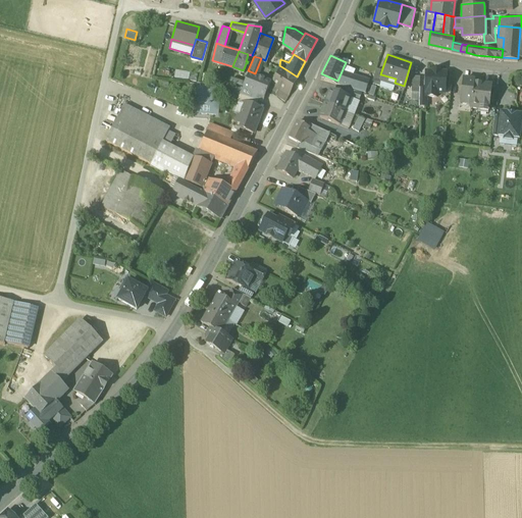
[(279,65),(273,79),(271,83),(277,87),(288,93),(297,76),(291,72),(279,65)]
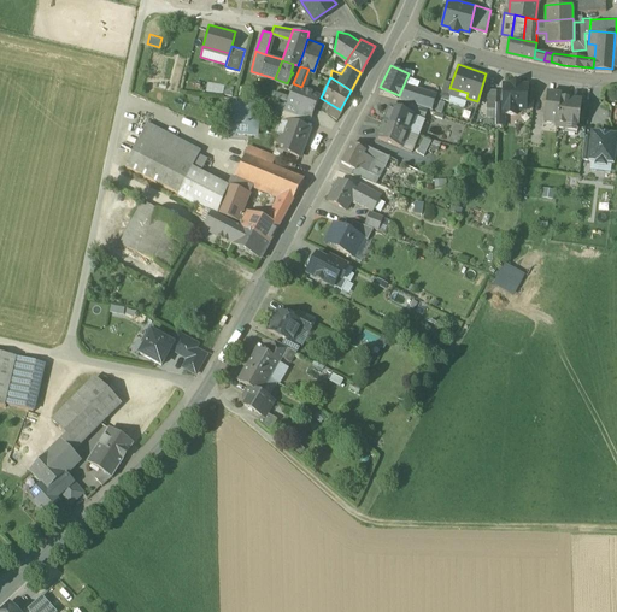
[(406,78),(404,84),(416,88),(416,86),(418,81),(406,78)]
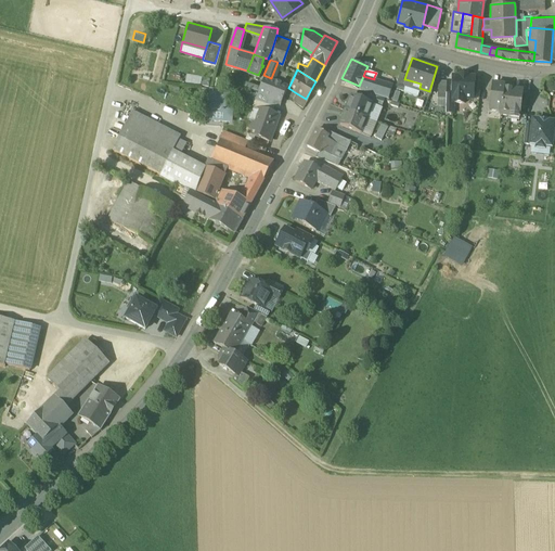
[(401,88),(403,89),(404,84),(405,79),(404,79),(407,73),(400,71),(395,86),(401,88)]
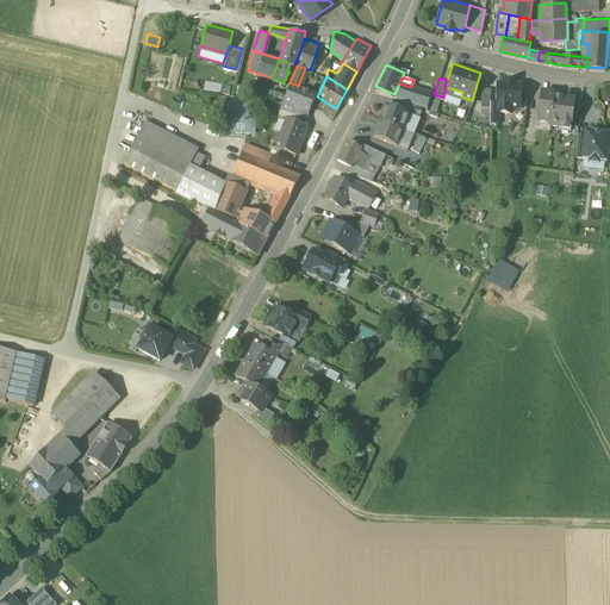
[(498,110),(510,110),(510,105),(518,106),(520,104),(520,93),(521,93),(521,82),(521,81),(514,81),(514,79),(505,79),(505,81),(498,80),(497,99),(497,110),(498,110)]
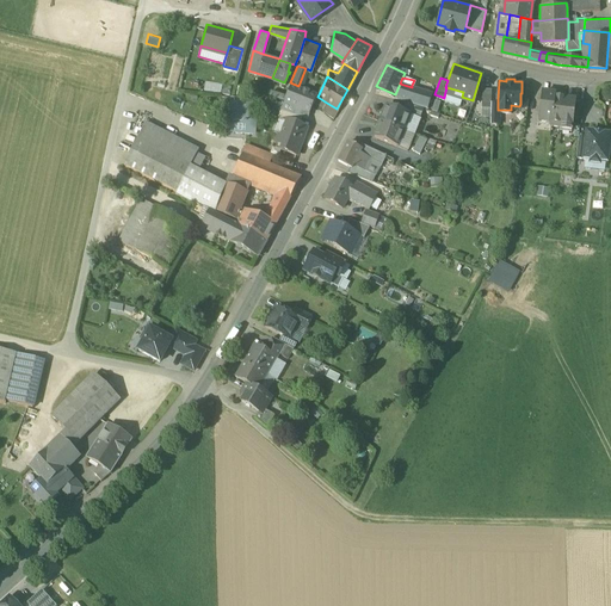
[(318,93),(298,86),(290,82),(287,93),(284,99),(284,100),(301,106),(309,110),(314,99),(316,96),(318,93)]
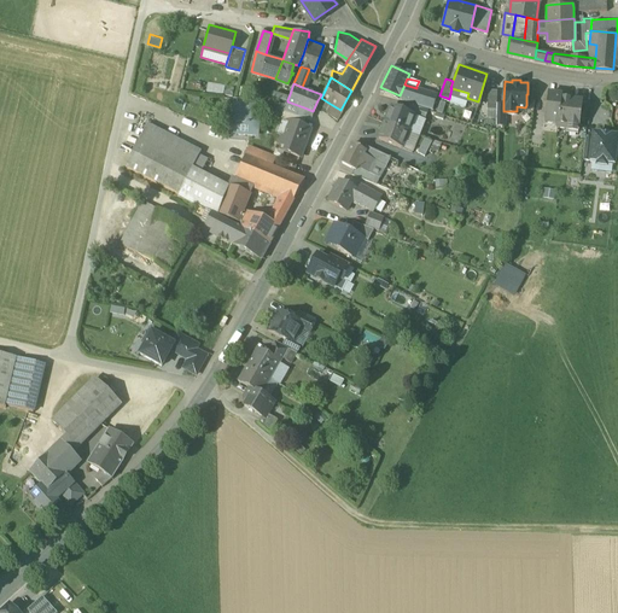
[(526,105),(534,105),(536,85),(528,83),(528,94),(526,94),(526,105)]
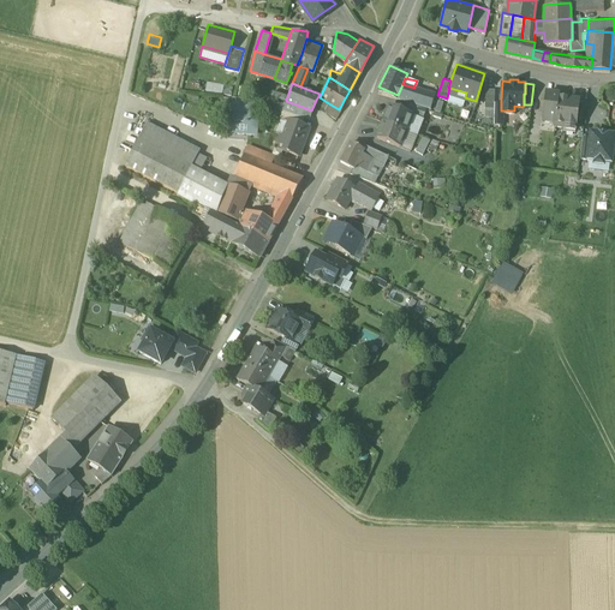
[(410,100),(415,88),(402,84),(398,95),(410,100)]
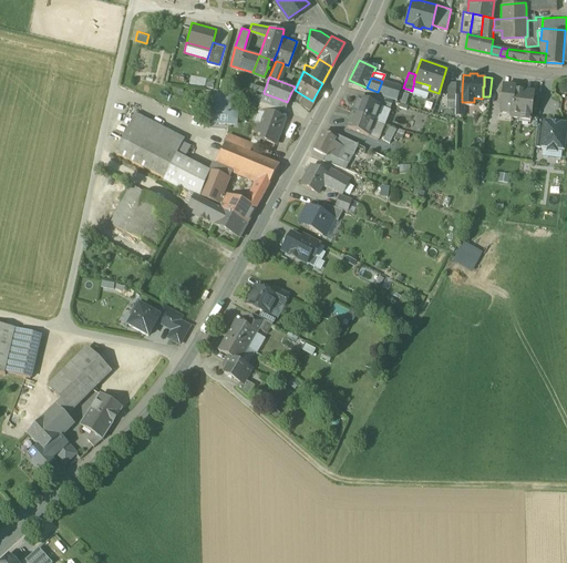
[(378,92),(397,98),(401,84),(395,82),(395,80),(393,79),(392,81),(382,79),(382,81),(378,92)]
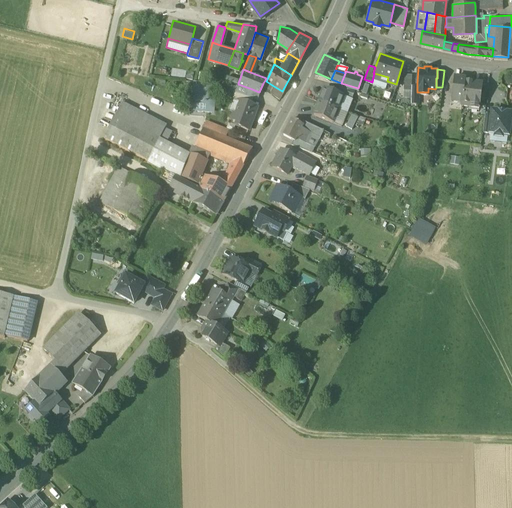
[(403,88),(411,88),(412,83),(412,72),(404,72),(403,88)]
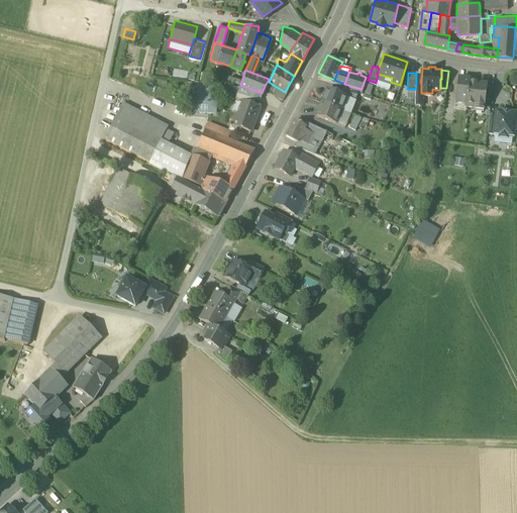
[(378,74),(377,78),(391,82),(392,78),(378,74)]
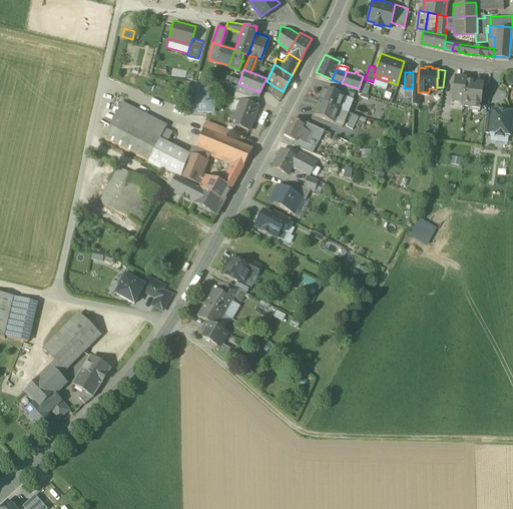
[(238,83),(240,78),(227,74),(225,79),(238,83)]
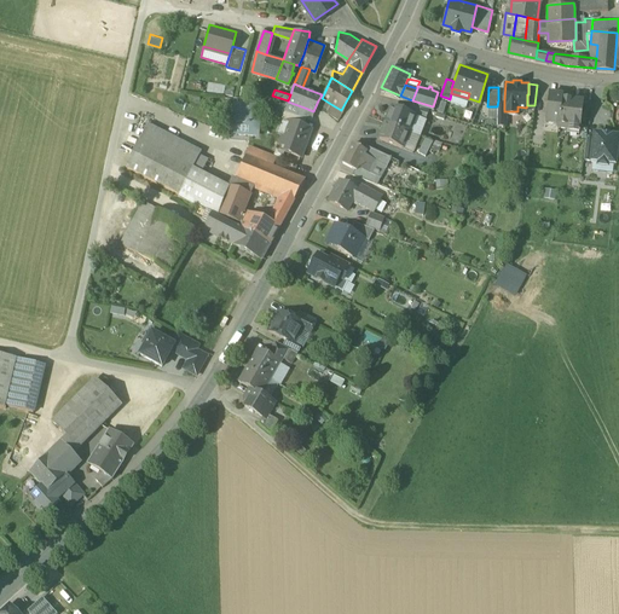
[(557,125),(579,127),(583,98),(562,96),(562,92),(549,91),(545,119),(557,121),(557,125)]
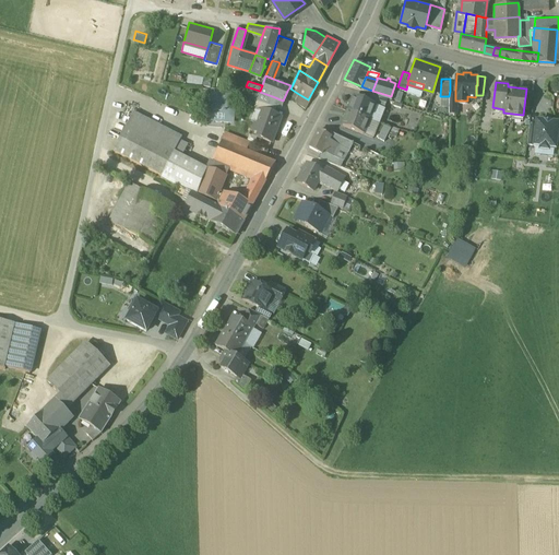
[(420,94),(423,89),(407,84),(406,90),(420,94)]
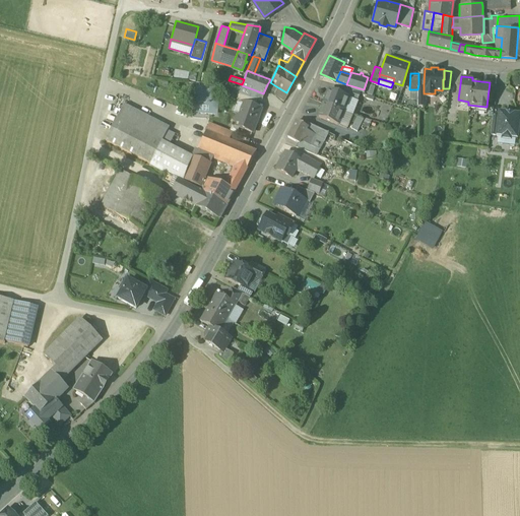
[(198,110),(214,112),(215,98),(217,99),(218,82),(196,81),(195,91),(199,92),(198,110)]
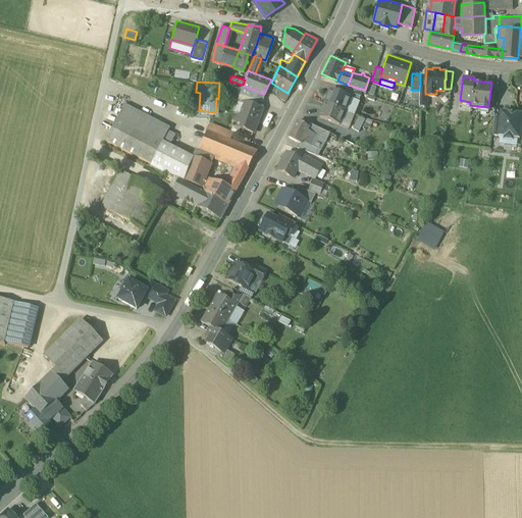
[(241,87),(239,92),(237,98),(244,101),(244,100),(253,103),(255,97),(262,100),(264,94),(257,91),(243,86),(241,85),(241,87)]
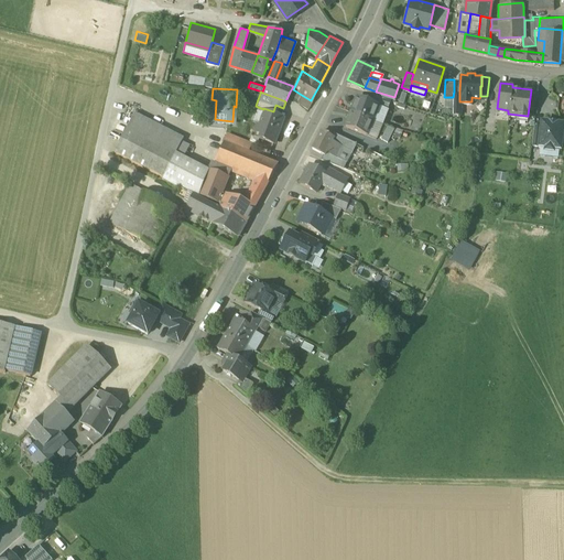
[(297,98),(307,107),(311,100),(300,94),(297,97),(297,98)]
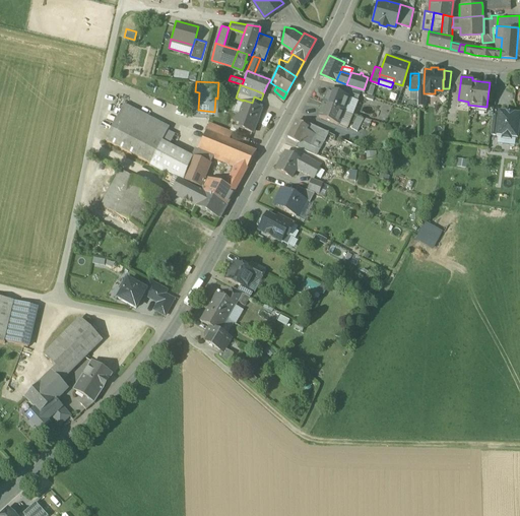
[(329,86),(324,101),(343,108),(349,94),(346,93),(329,86)]
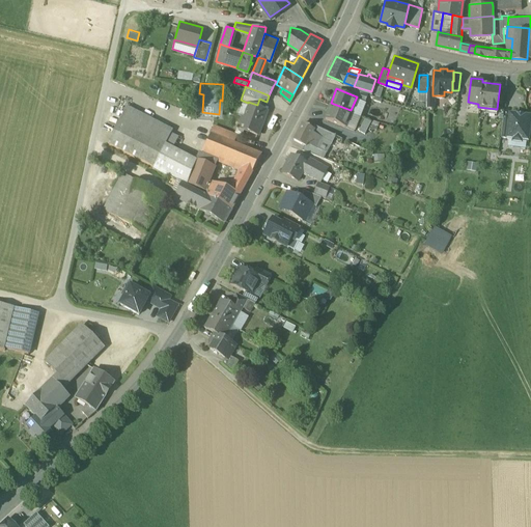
[(354,95),(357,96),(351,110),(359,114),(365,100),(368,92),(357,88),(354,95)]
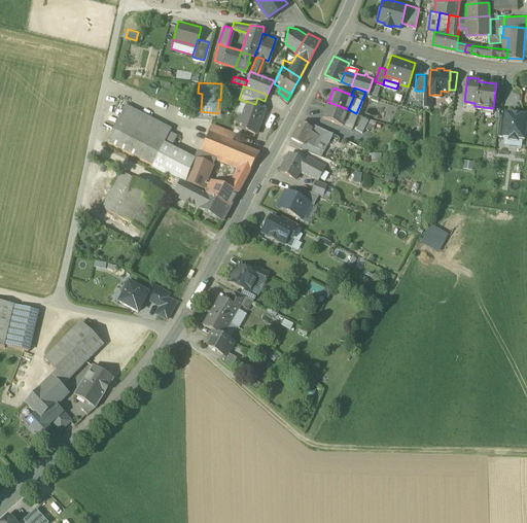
[(246,102),(239,99),(235,110),(242,112),(246,102)]
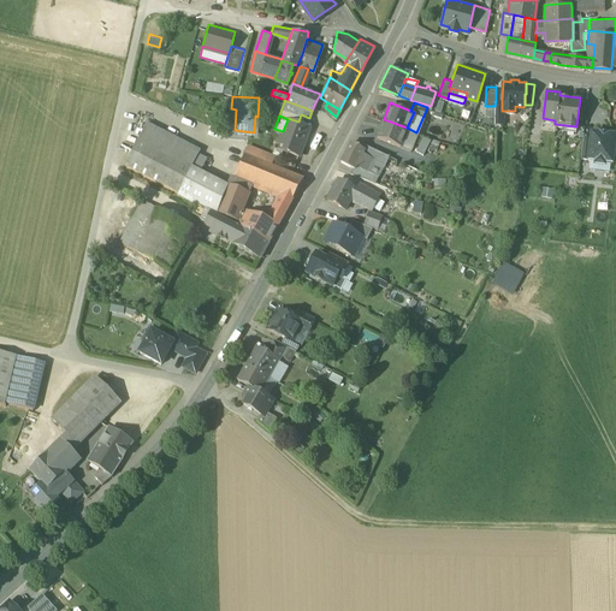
[(288,149),(298,154),(308,125),(298,122),(288,118),(288,119),(283,131),(279,143),(289,147),(288,149)]
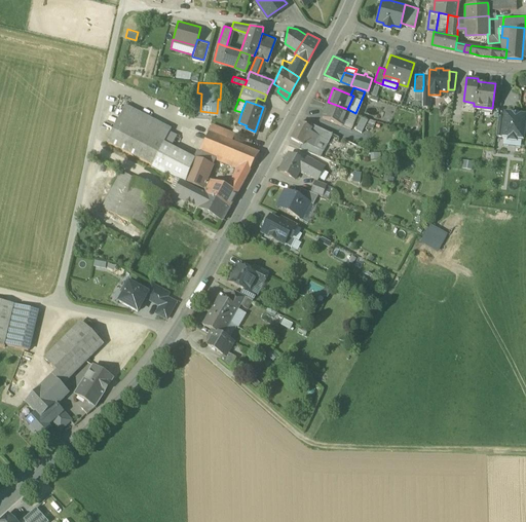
[(322,114),(342,122),(347,109),(328,102),(322,114)]
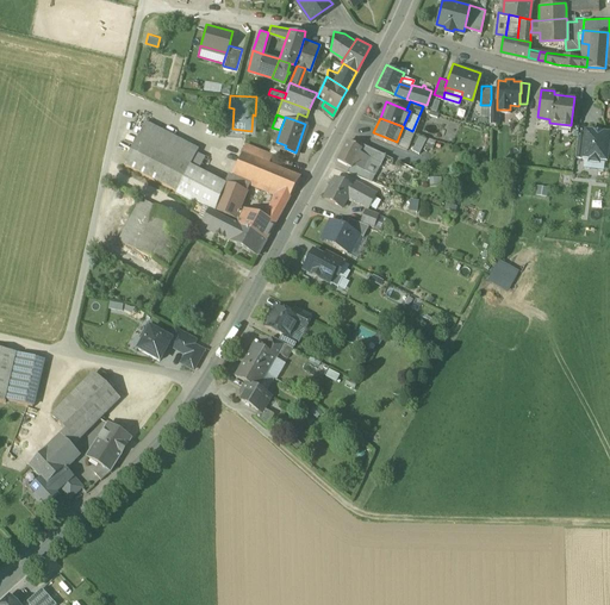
[(145,119),(137,136),(190,162),(197,150),(198,147),(145,119)]
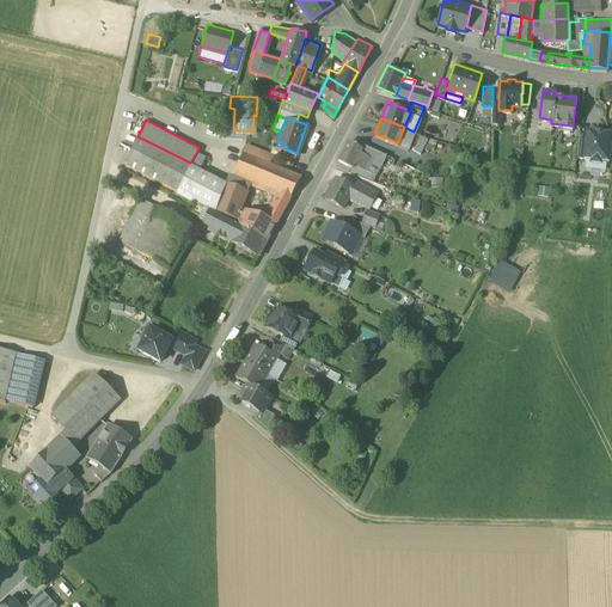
[(414,132),(404,127),(398,142),(408,147),(414,132)]
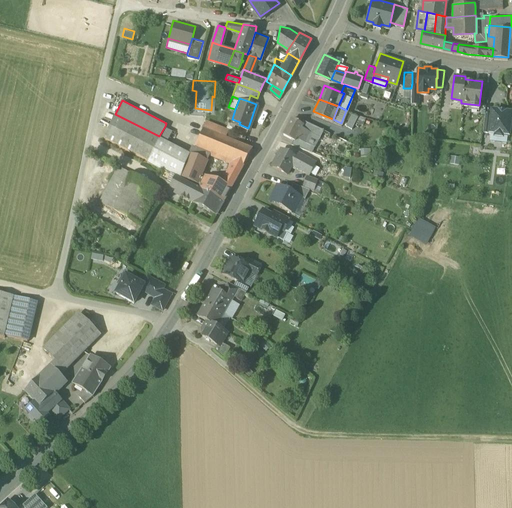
[(511,110),(491,108),(491,112),(489,130),(488,131),(508,133),(511,110)]
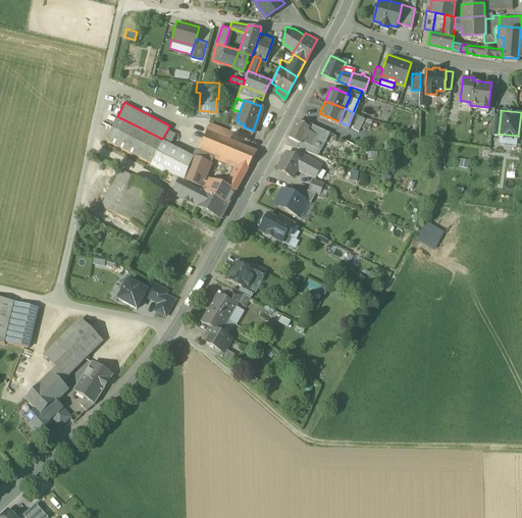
[(501,114),(493,113),(491,132),(499,133),(501,114)]
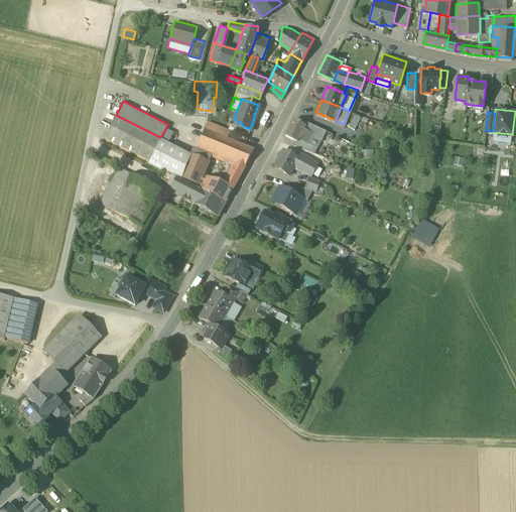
[(349,124),(354,127),(361,115),(354,113),(349,124)]
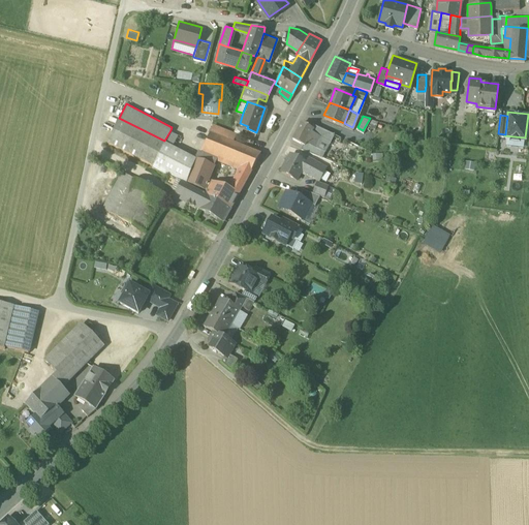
[(152,164),(164,141),(119,118),(106,141),(152,164)]
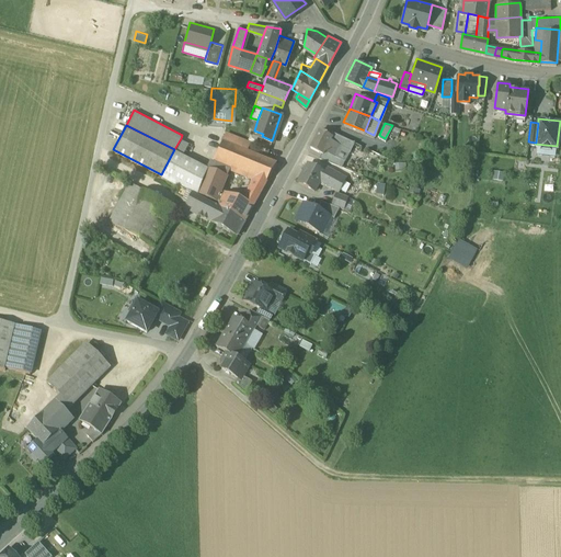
[(322,151),(324,148),(332,134),(331,134),(320,127),(310,145),(321,151),(322,151)]
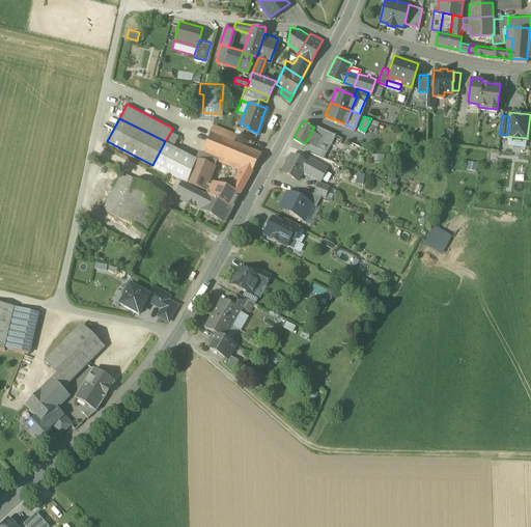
[(315,122),(313,127),(314,127),(307,140),(326,150),(335,132),(315,122)]
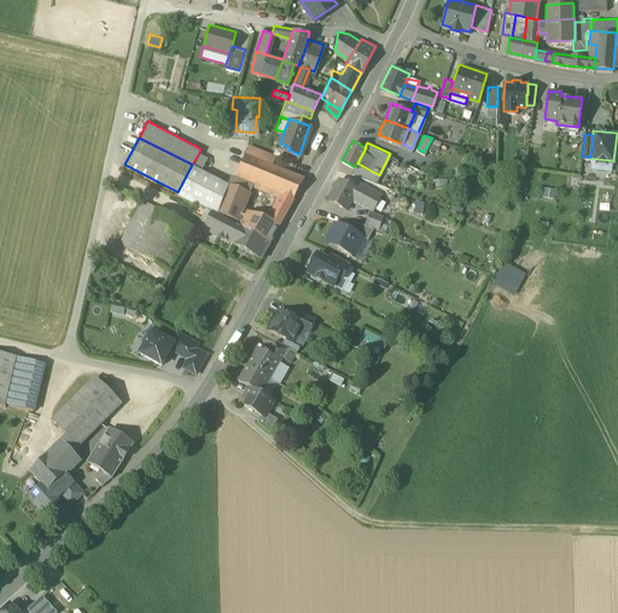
[(245,152),(272,163),(274,155),(248,144),(245,152)]
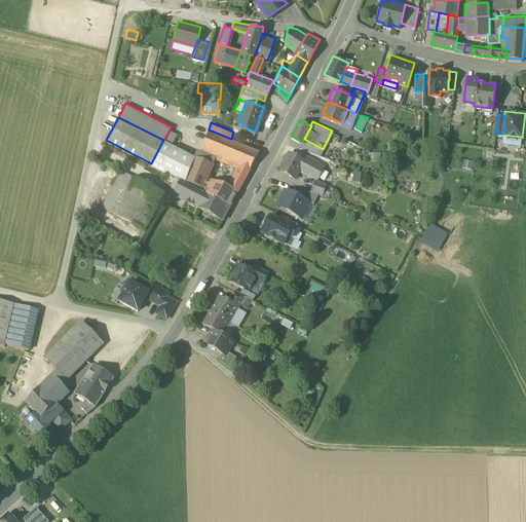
[(177,134),(170,129),(163,140),(171,144),(177,134)]
